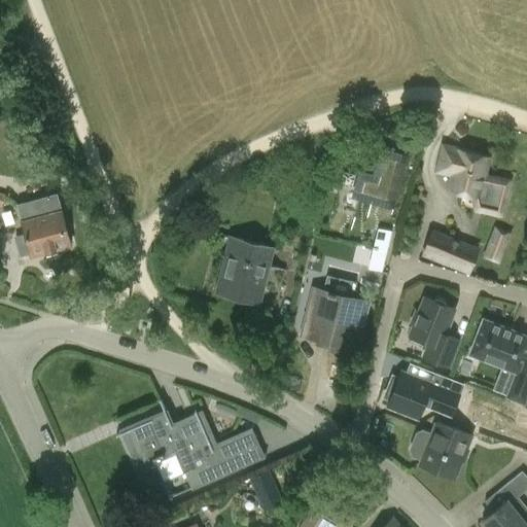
[(445,146),(437,171),(452,175),(448,190),(478,198),(476,206),(500,213),(508,179),(484,173),(488,157),(445,146)]
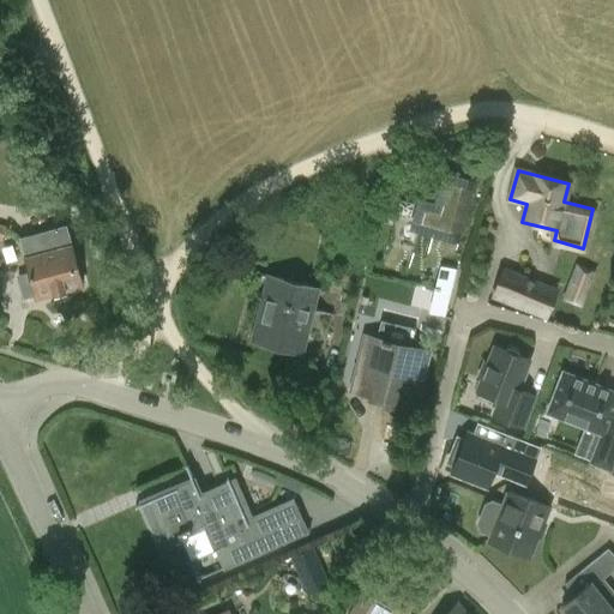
[(402,192),(385,252),(410,259),(422,217),(435,221),(431,235),(457,242),(475,180),(449,173),(440,203),(402,192)]
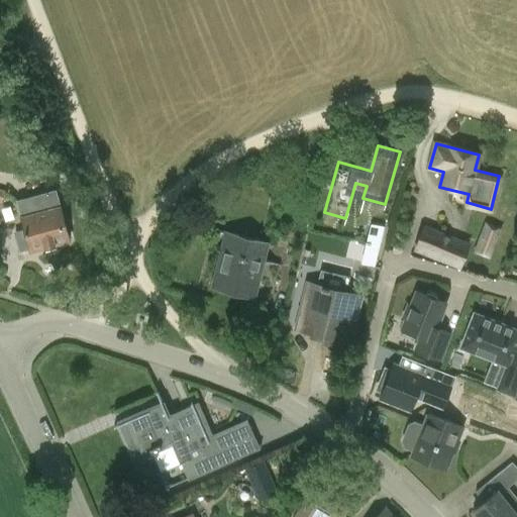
[(16,200),(24,229),(14,231),(19,252),(29,249),(30,251),(69,240),(56,190),(16,200)]
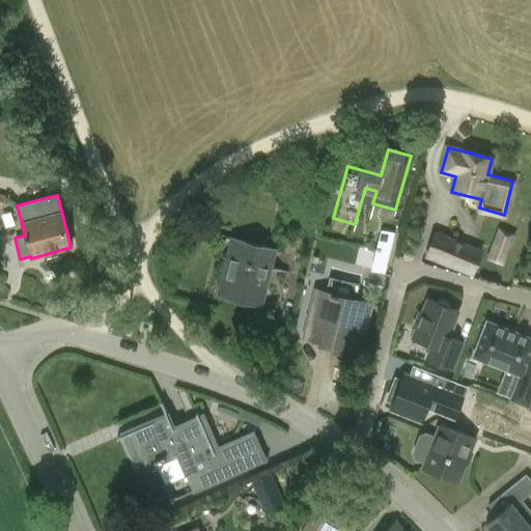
[(515,234),(497,228),(484,260),(504,268),(515,234)]
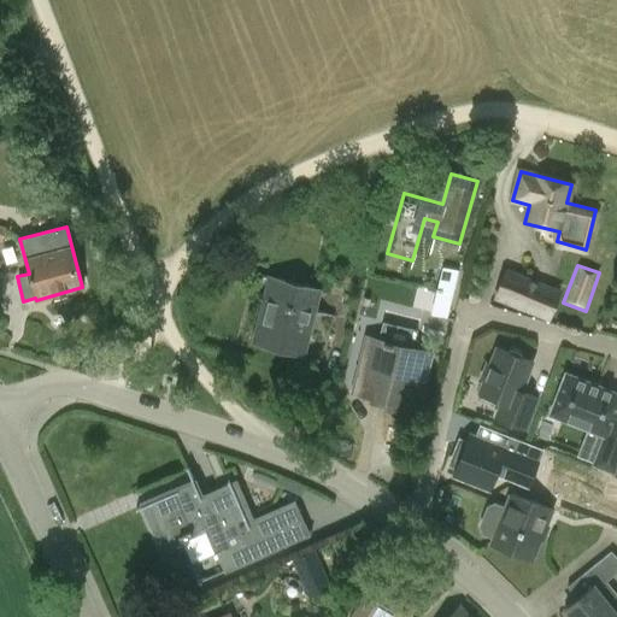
[(444,268),(438,292),(452,295),(458,271),(444,268)]
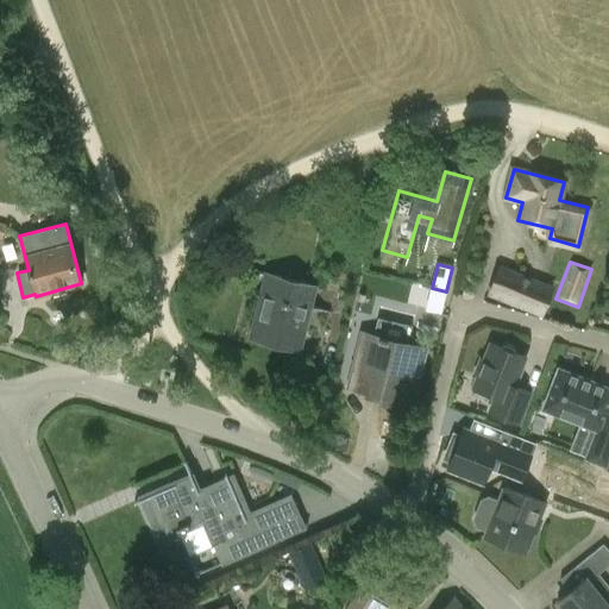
[(485,296),(541,319),(553,286),(497,265),(485,296)]
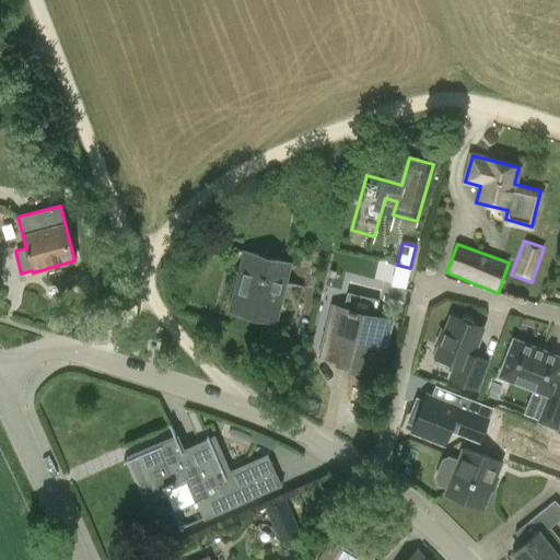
[(289,264),(244,253),(230,312),(275,324),(289,264)]
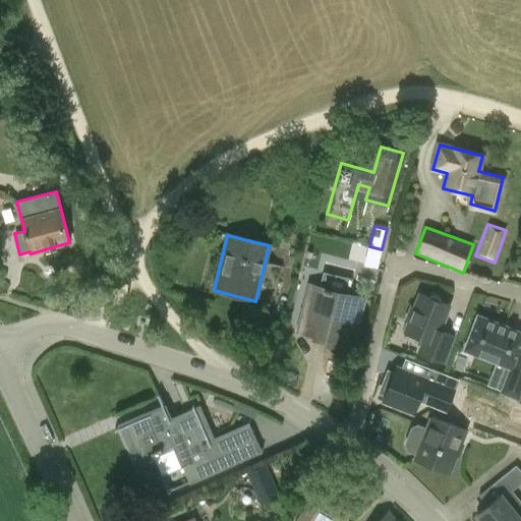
[(363,299),(347,295),(351,279),(324,272),(320,288),(308,286),(297,332),(352,346),(363,299)]
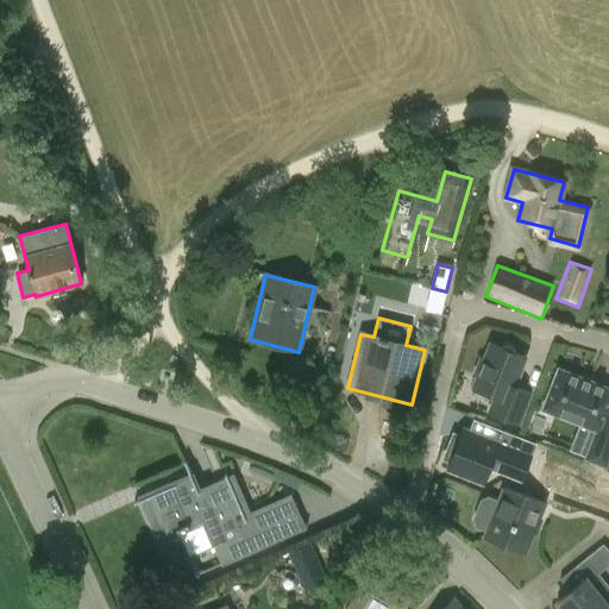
[(506,346),(502,349),(491,344),(473,388),(496,397),(490,413),(519,425),(531,393),(515,387),(526,357),(516,353),(515,350),(512,346),(506,346)]
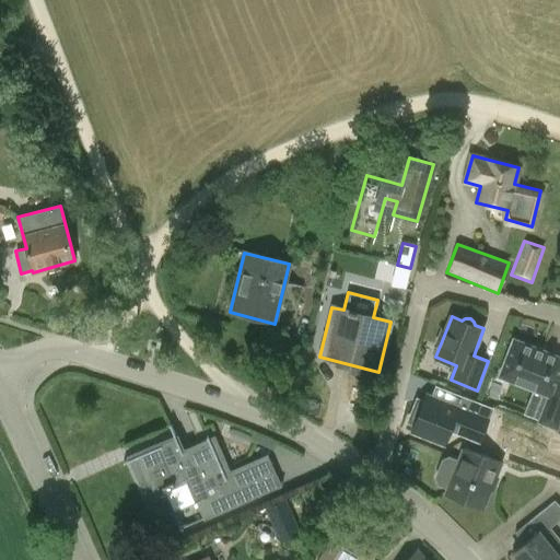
[(559,358),(513,340),(499,376),(549,396),(539,421),(558,429),(559,421),(559,381),(558,380),(559,373),(559,358)]
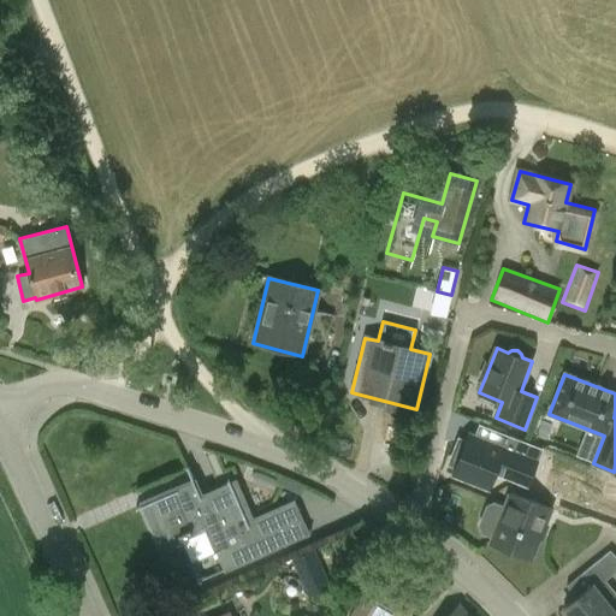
[(458,439),(449,465),(456,467),(454,473),(489,486),(495,471),(527,484),(542,449),(503,434),(497,448),(468,436),(466,442),(458,439)]
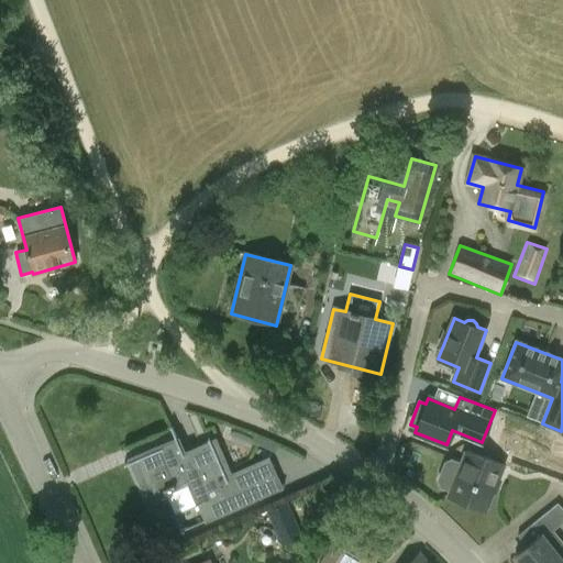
[(123,462),(179,438),(175,427),(119,451),(123,462)]
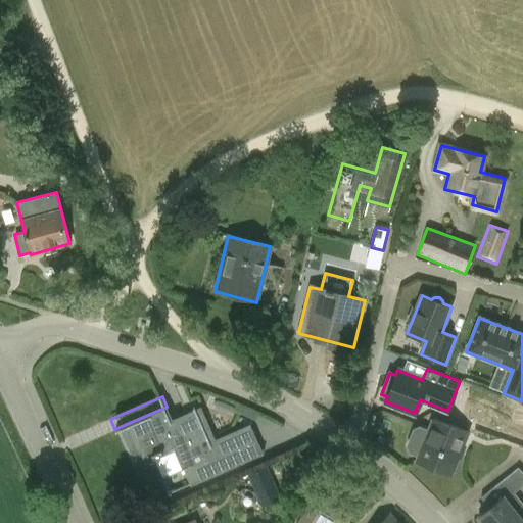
[(165,410),(126,428),(141,463),(176,447),(191,483),(212,474),(240,463),(229,438),(211,445),(197,412),(171,423),(165,410)]
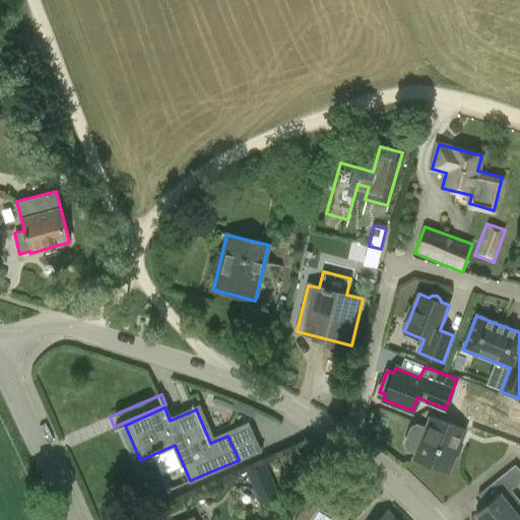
[(410,429),(404,445),(406,450),(415,453),(413,459),(450,472),(466,430),(430,415),(425,430),(415,427),(410,429)]
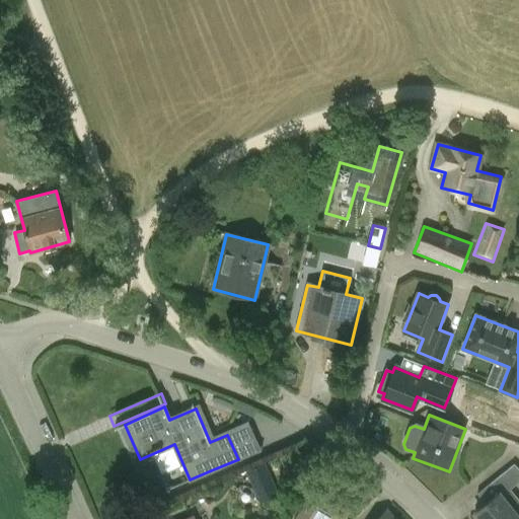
[(277,496),(270,476),(287,470),(279,450),(264,455),(263,450),(244,457),(262,502),(277,496)]
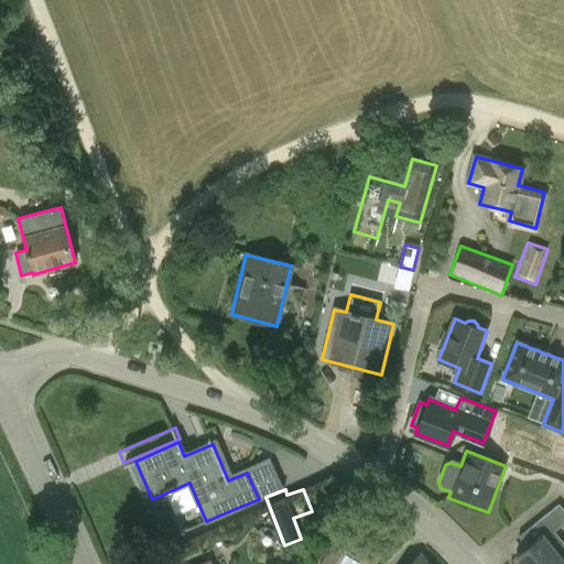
[(539,520),(550,534),(554,531),(563,522),(563,510),(559,505),(539,520)]
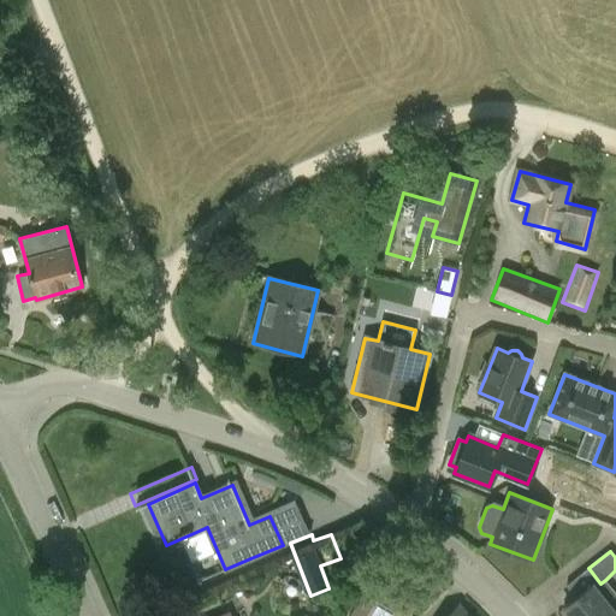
[(373,582),(351,615),(406,615),(418,598),(400,587),(395,596),(373,582)]
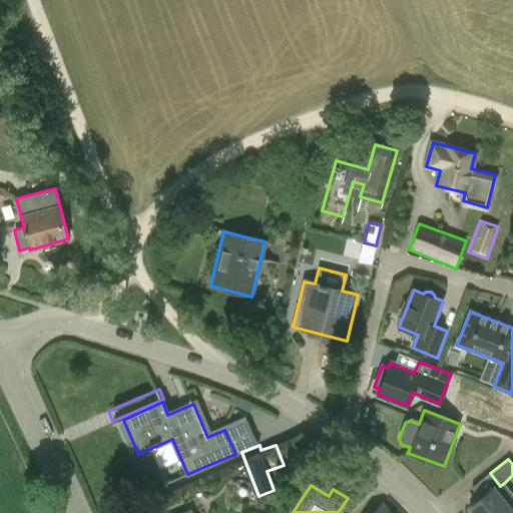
[(479,499),(469,507),(473,512),(511,512),(512,512),(512,497),(507,502),(494,487),(479,499)]
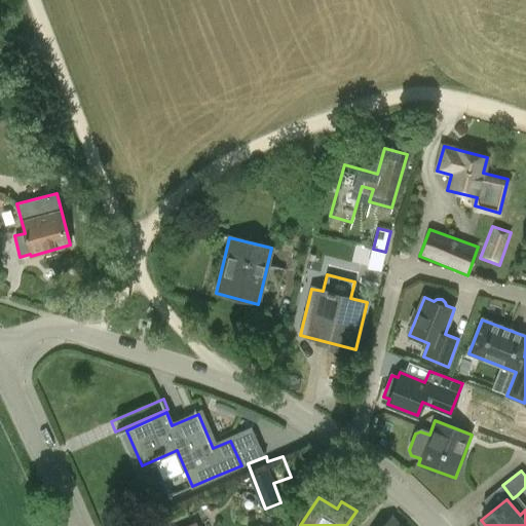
[(402,525),(391,516),(380,525),(402,525)]
